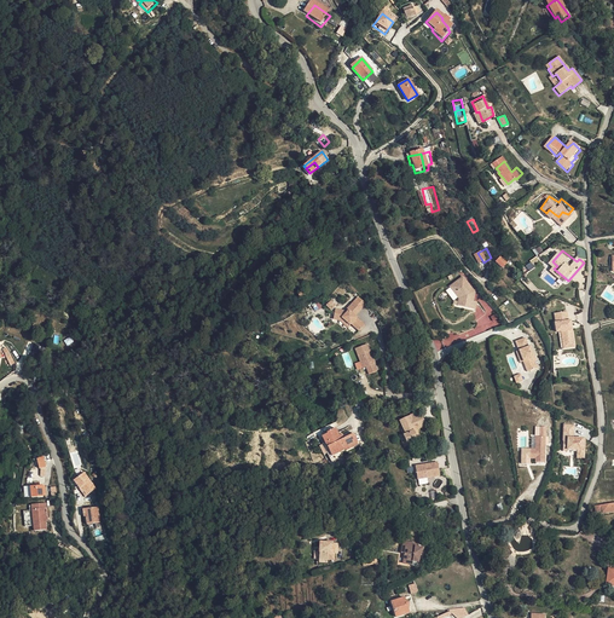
[(496,261),(503,266),(507,261),(500,256),(496,261)]
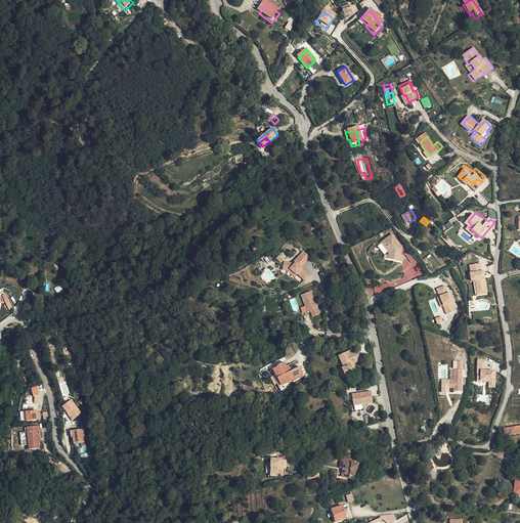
[(393,232),(382,241),(390,251),(389,257),(404,260),(405,254),(402,253),(400,253),(401,245),(402,244),(393,232)]
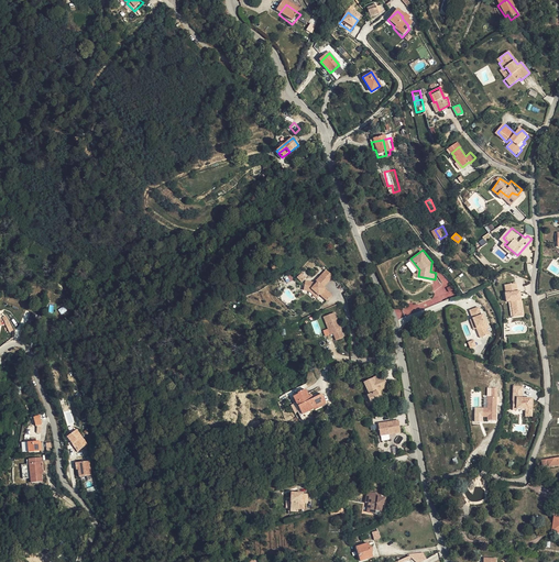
[(300,276),(306,282),(311,276),(306,272),(300,276)]
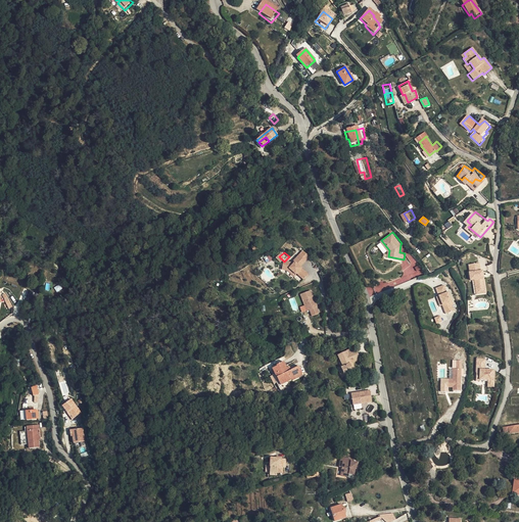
[(292,269),(297,273),(305,278),(310,273),(300,266),(303,262),(297,257),(289,262),(281,263),(283,272),(290,271),(292,269)]
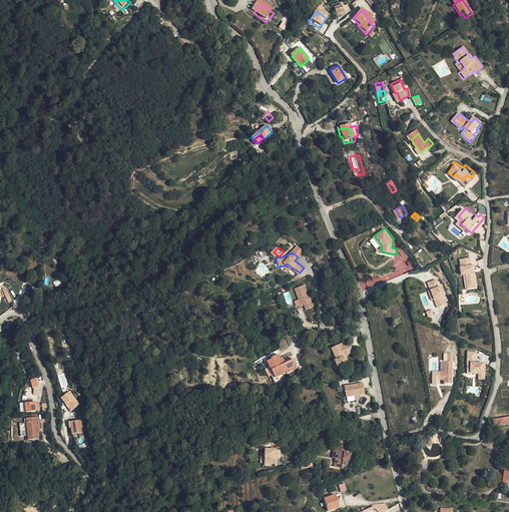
[(468,275),(469,289),(476,288),(473,267),(471,267),(470,259),(460,260),(461,268),(460,268),(461,275),(465,275),(468,275)]
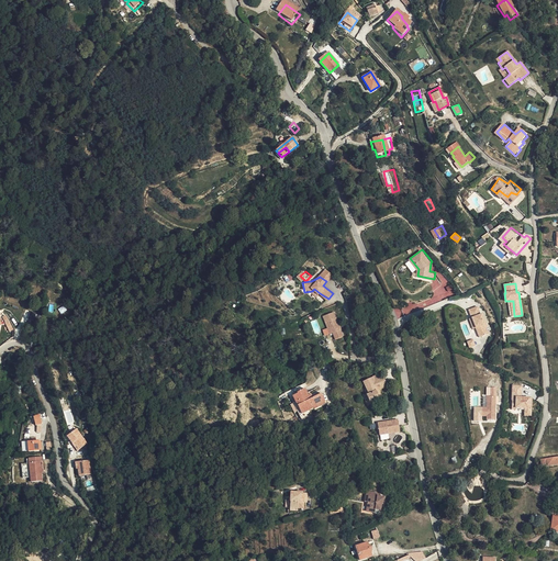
[(478,307),(473,309),(469,311),(472,318),(476,328),(479,337),(489,334),(484,325),(486,325),(482,315),(481,315),(478,307)]
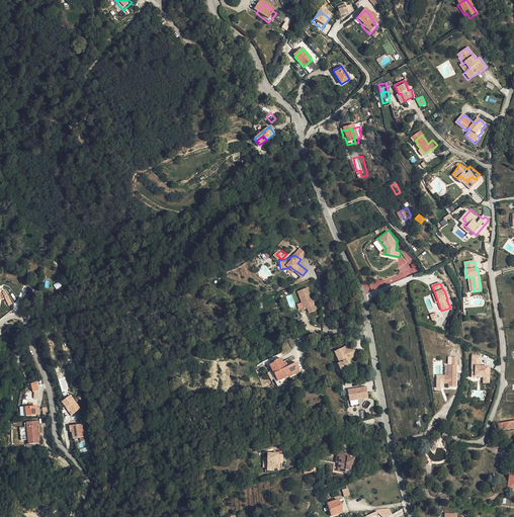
[(312,295),(308,286),(296,289),(303,308),(306,308),(307,314),(315,312),(313,305),(315,304),(312,295)]
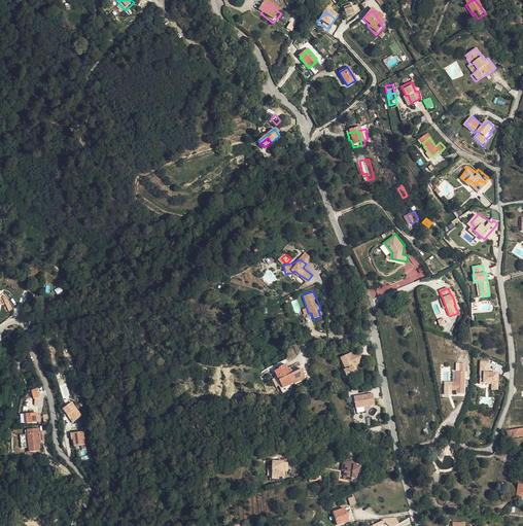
[(13,310),(16,308),(10,295),(7,296),(13,310)]
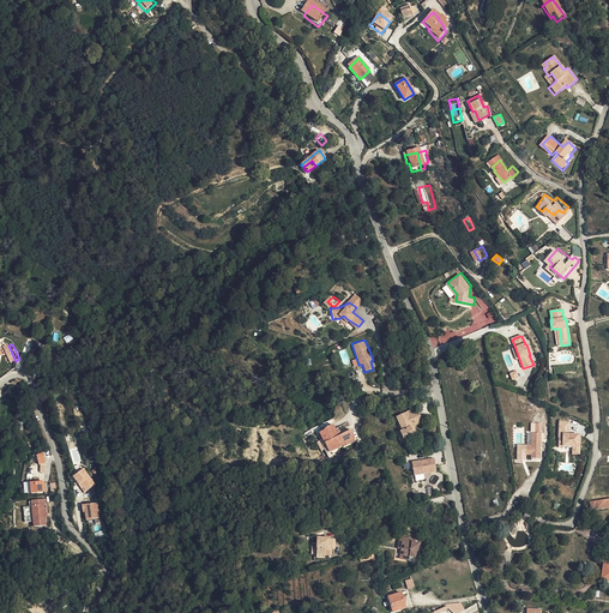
[(414,433),(417,432),(411,420),(423,414),(421,407),(416,409),(415,406),(396,414),(402,427),(401,428),(404,436),(412,431),(414,433)]
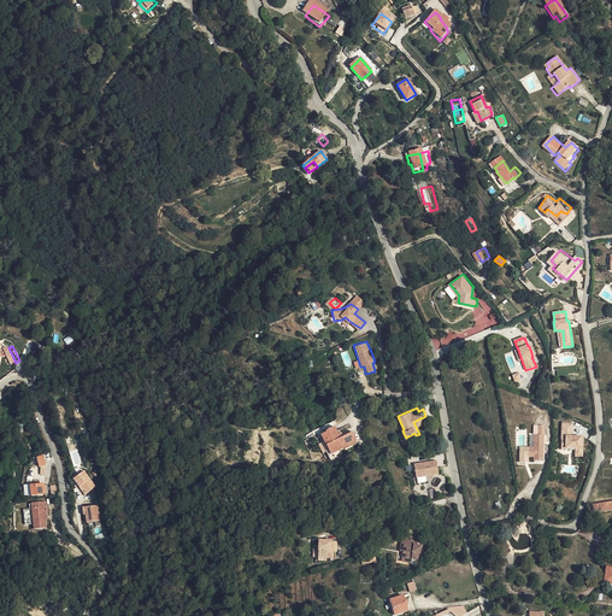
[(413,422),(419,434),(422,433),(418,422),(427,418),(425,416),(413,422)]
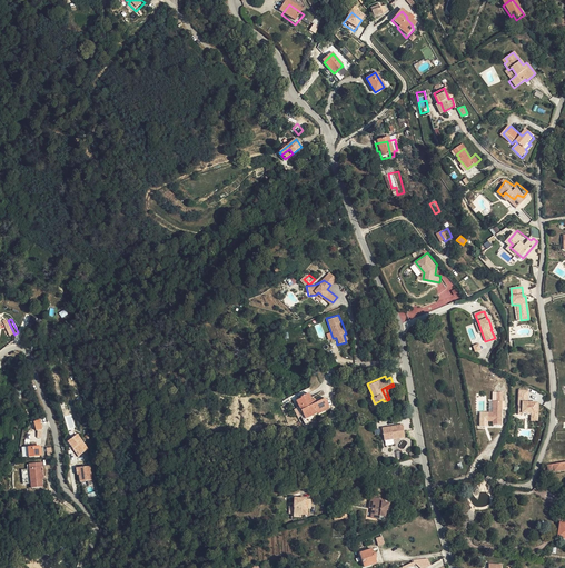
[(518,389),(518,404),(522,404),(522,410),(531,410),(531,417),(537,417),(537,400),(526,400),(526,389),(518,389)]
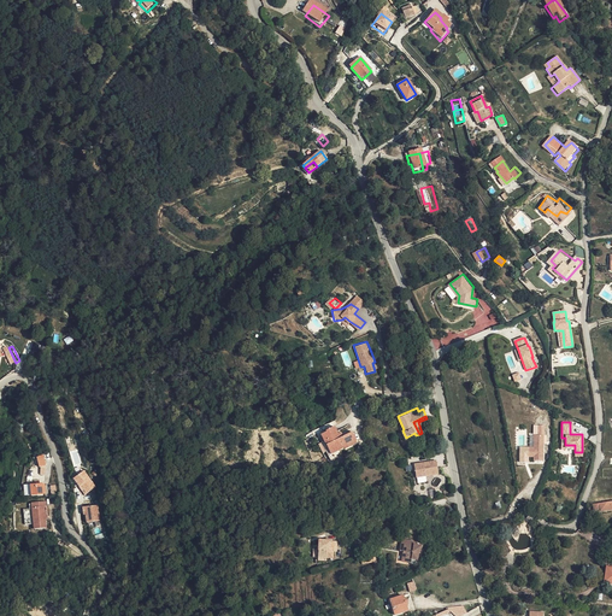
[(543,433),(542,423),(536,424),(536,434),(533,434),(534,446),(528,446),(529,456),(534,456),(534,459),(543,459),(542,433),(543,433)]
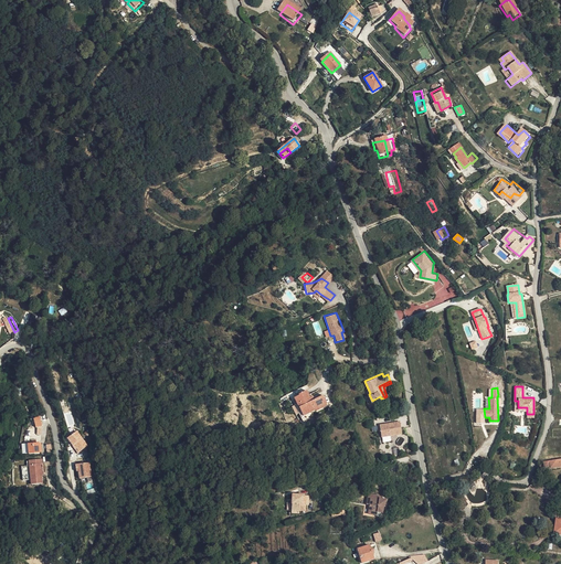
[(316,404),(319,410),(330,404),(326,393),(314,398),(308,389),(300,393),(302,394),(296,398),(302,411),(300,412),(306,421),(315,416),(313,412),(310,407),(316,404)]
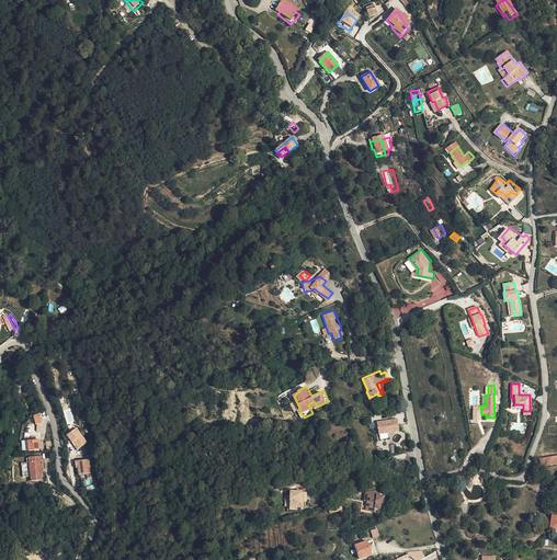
[(37,413),(40,423),(46,421),(44,412),(37,413)]
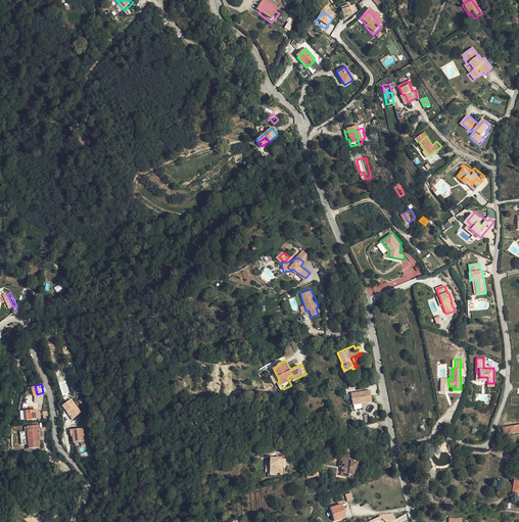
[(375,397),(373,384),(351,388),(355,400),(375,397)]
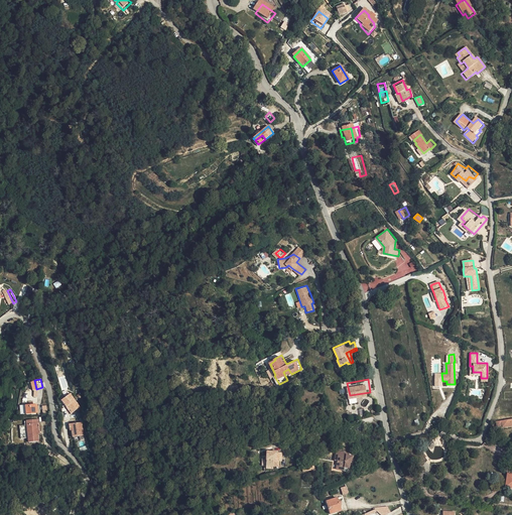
[(59,399),(65,407),(67,410),(69,409),(74,416),(76,414),(81,411),(72,397),(73,396),(70,392),(59,399)]
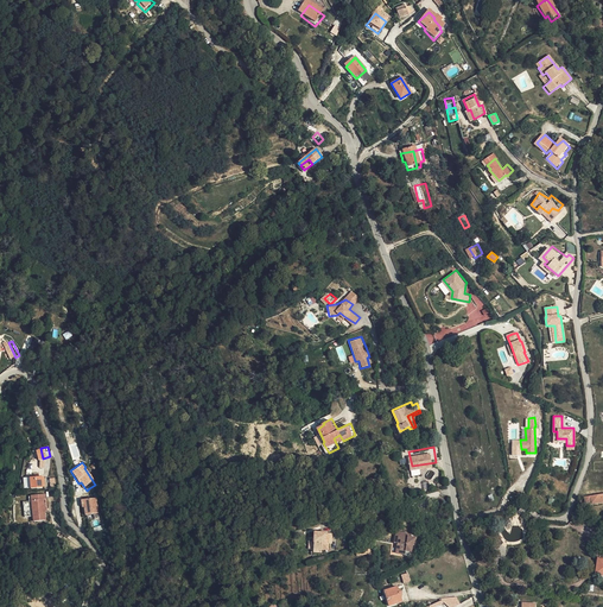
[(43,484),(44,487),(48,487),(46,478),(30,480),(31,491),(42,489),(42,484),(43,484)]
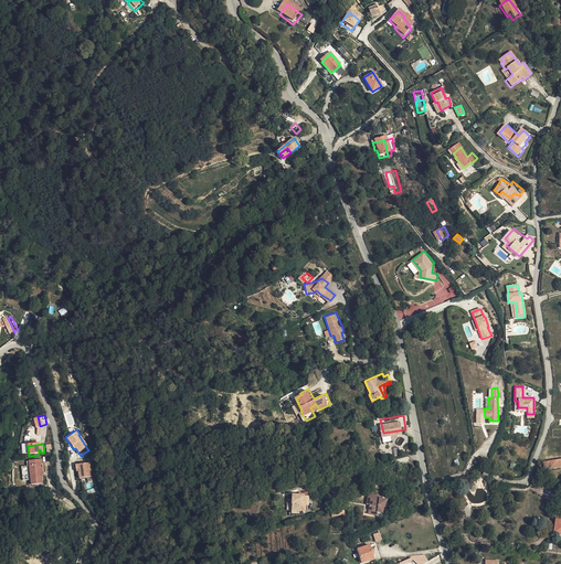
[(560,457),(544,459),(544,465),(550,464),(551,466),(560,465),(560,457)]
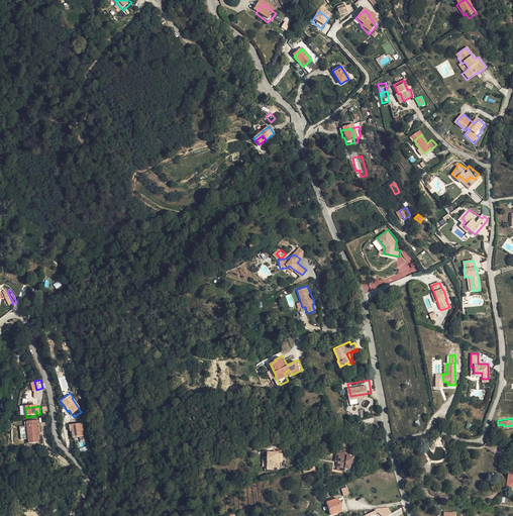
[(25,423),(25,425),(27,439),(28,444),(38,443),(38,437),(36,426),(38,426),(38,421),(25,423)]
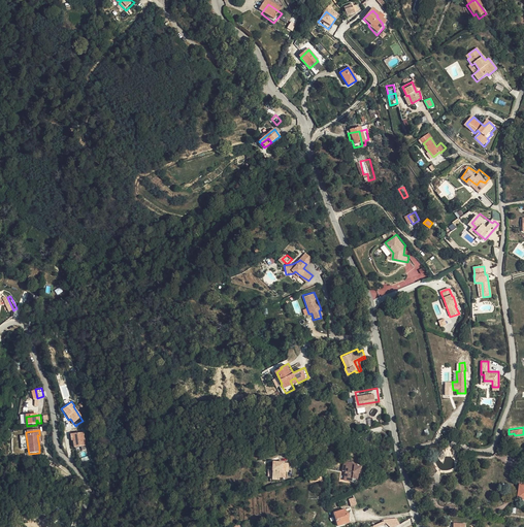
[(28,449),(26,434),(23,434),(23,438),(19,438),(20,450),(28,449)]
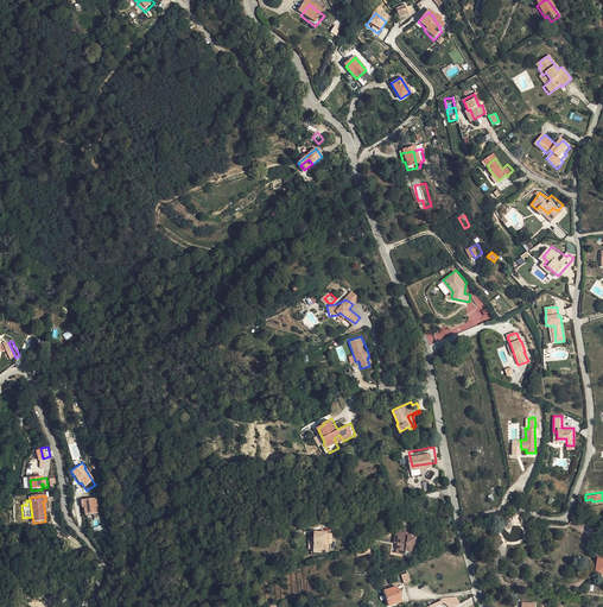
[(97,504),(93,504),(86,504),(86,511),(86,518),(87,518),(97,519),(97,504)]
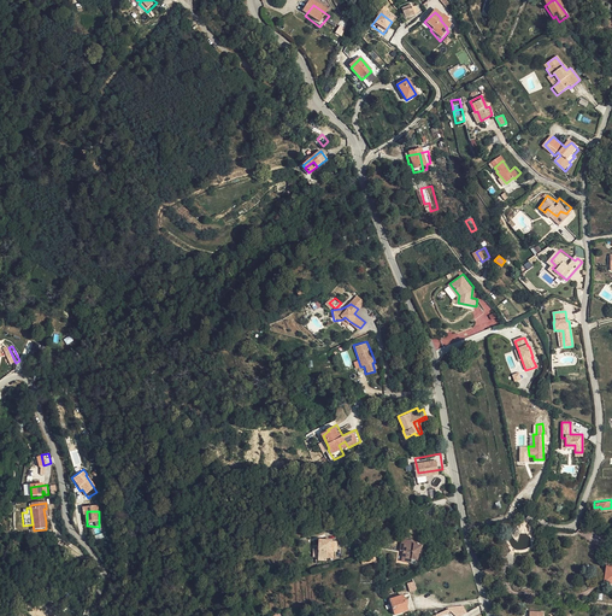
[(322,544),(321,556),(321,559),(329,561),(329,557),(335,557),(336,550),(334,550),(335,539),(323,538),(322,544)]
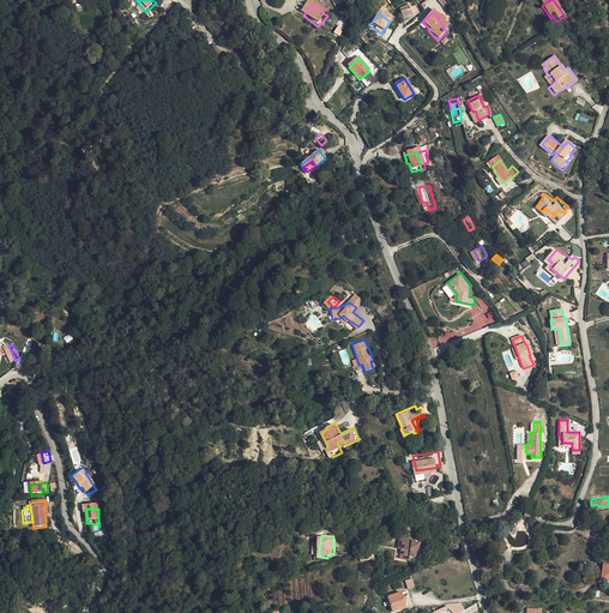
[(401,556),(409,557),(410,553),(417,554),(417,546),(421,547),(421,540),(411,539),(411,536),(399,535),(399,546),(402,547),(401,556)]
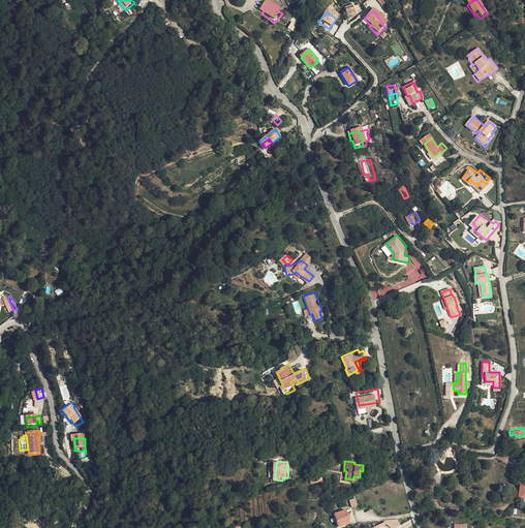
[(341,524),(352,521),(347,508),(337,511),(341,524)]
